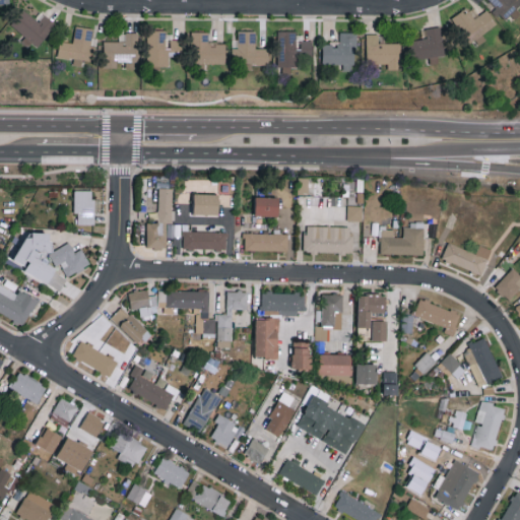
[(519,0),(488,0),(496,8),(494,10),(505,21),(519,7),(519,0)]
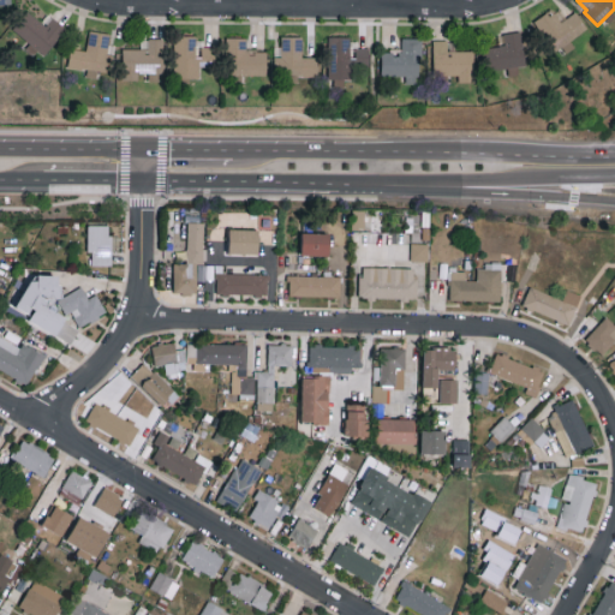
[(45,55),(65,27),(52,17),(46,24),(28,9),(11,30),(45,55)]
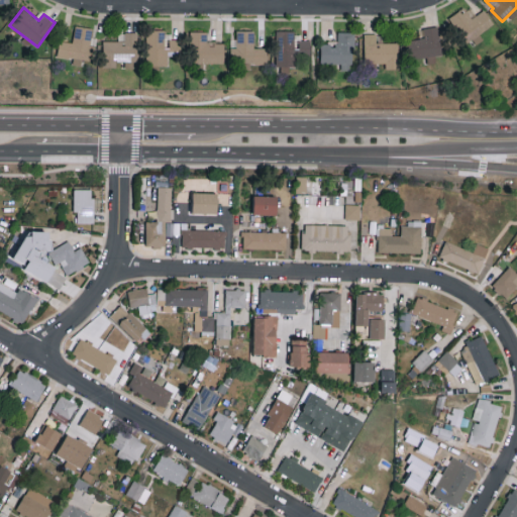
[(485,9),(472,17),(466,7),(449,16),(464,43),(495,27),(485,9)]
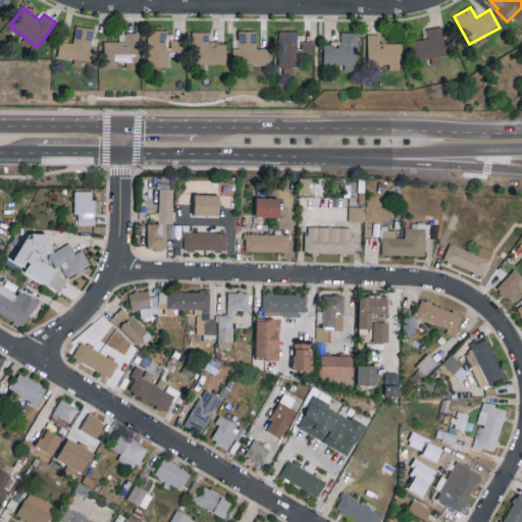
[(95,29),(75,24),(72,42),(60,40),(57,56),(73,59),(72,64),(82,66),(83,60),(89,61),(95,29)]
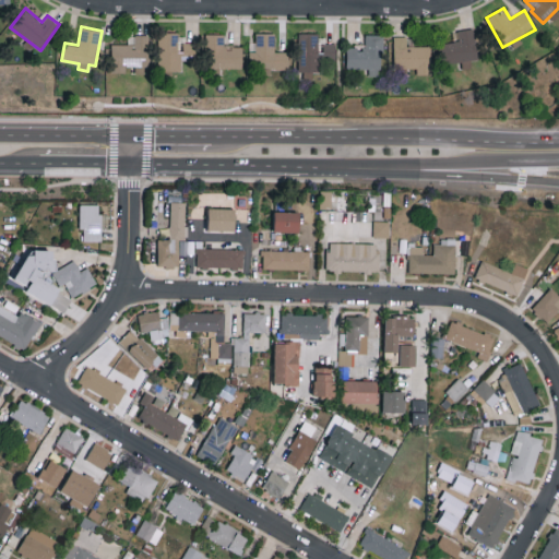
[(441,63),(461,60),(462,69),(472,68),(471,60),(477,59),(474,28),(455,30),(456,40),(439,43),(441,63)]
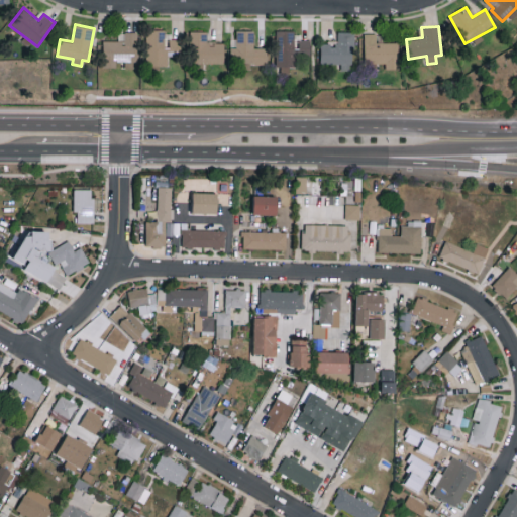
[(145,29),(145,65),(168,65),(168,55),(182,55),(182,39),(166,39),(166,29),(145,29)]
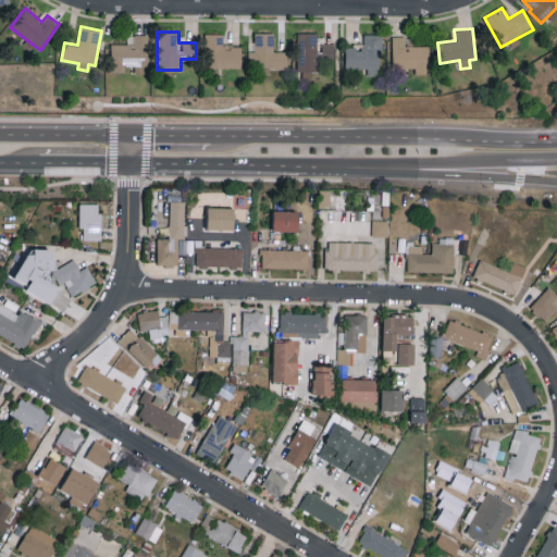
[(274,32),(254,33),(255,50),(250,50),(250,69),(289,67),(288,50),(274,51),(274,32)]
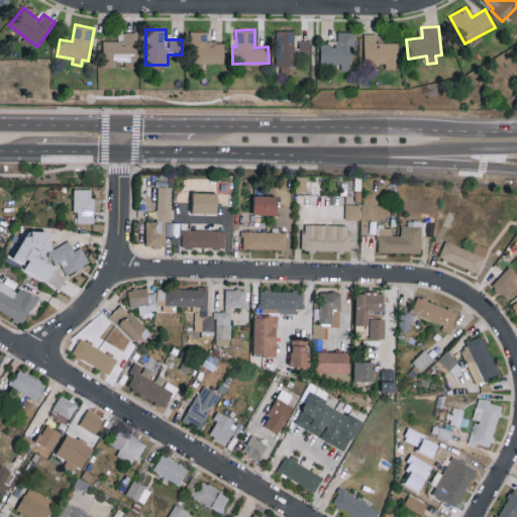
[(296,67),(296,56),(311,55),(311,39),(296,39),(296,29),(276,30),(277,67),(296,67)]
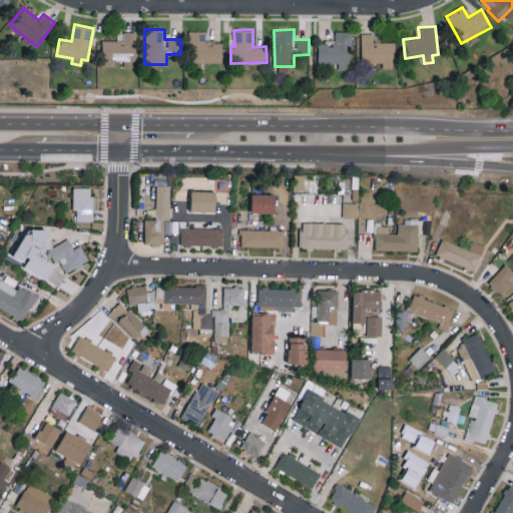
[(222,62),(222,41),(205,41),(205,30),(188,30),(188,62),(222,62)]
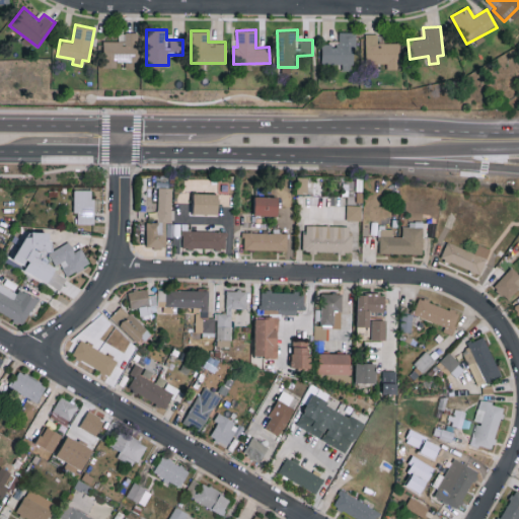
[(356,31),(338,31),(339,44),(322,44),(322,64),(342,64),(342,70),(357,70),(356,31)]
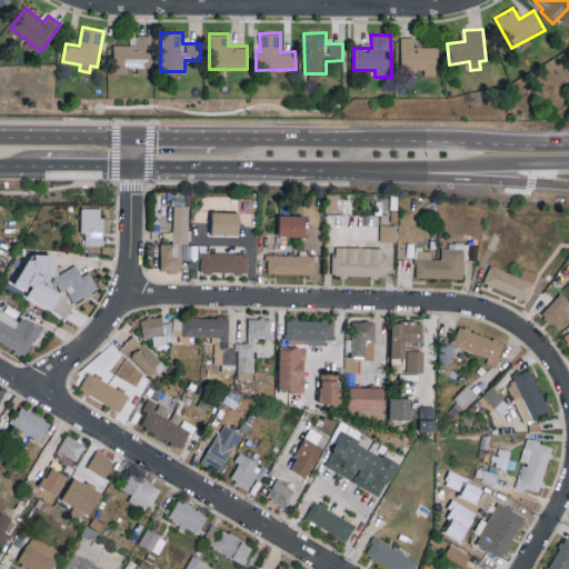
[(112,45),(112,71),(128,71),(127,67),(151,66),(151,36),(129,36),(129,45),(112,45)]
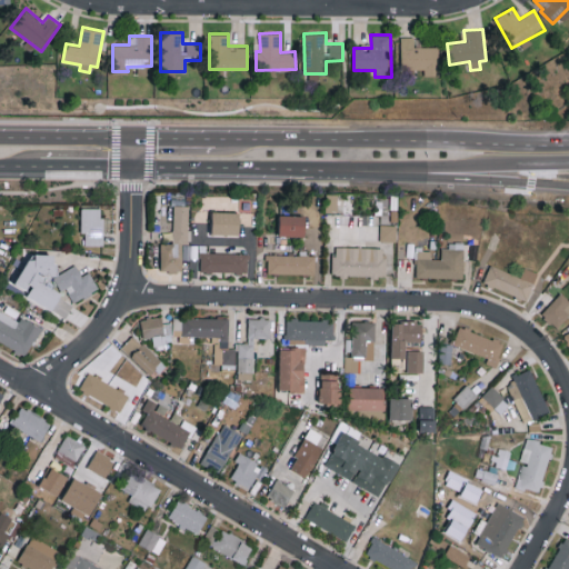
[(415,37),(401,37),(400,68),(425,69),(425,76),(438,76),(439,47),(415,46),(415,37)]
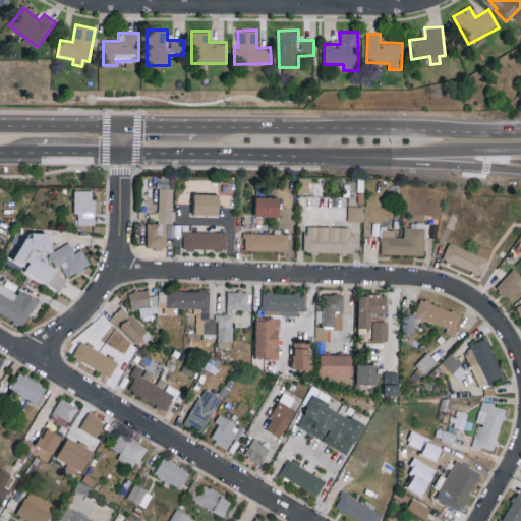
[(173,187),(159,187),(159,223),(147,222),(147,248),(166,248),(166,240),(181,240),(181,230),(187,231),(187,225),(172,224),(173,187)]
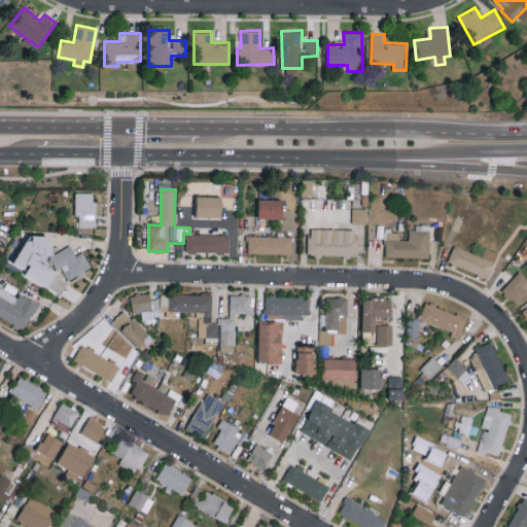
[(95,191),(75,191),(75,215),(78,215),(78,226),(95,226),(95,191)]
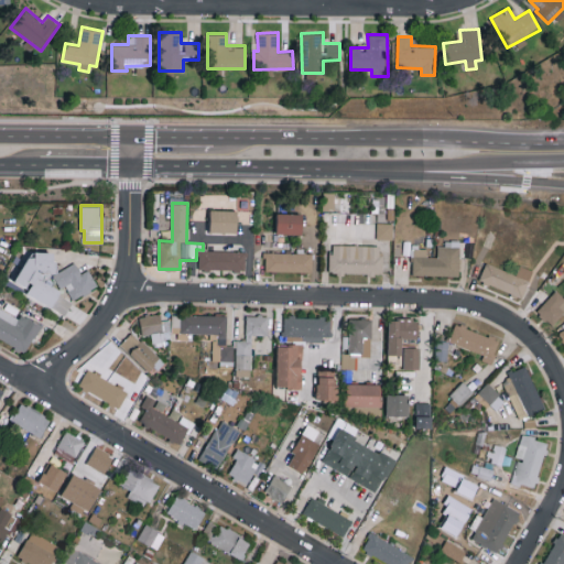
[(210,231),(237,232),(238,210),(210,209),(210,231)]
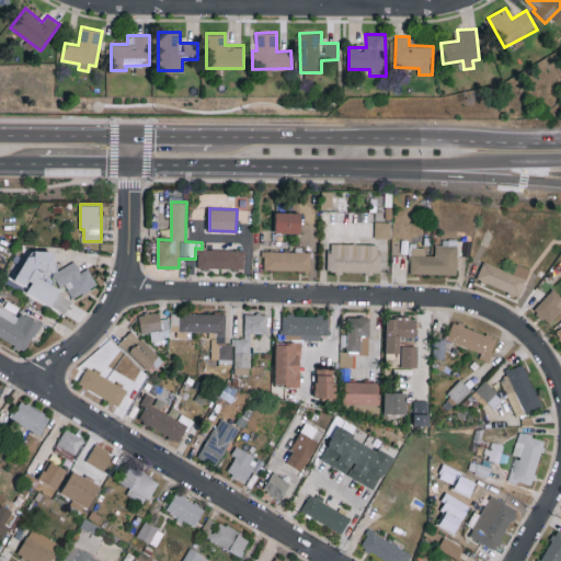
[(301,212),(276,210),(275,231),(300,232),(301,212)]
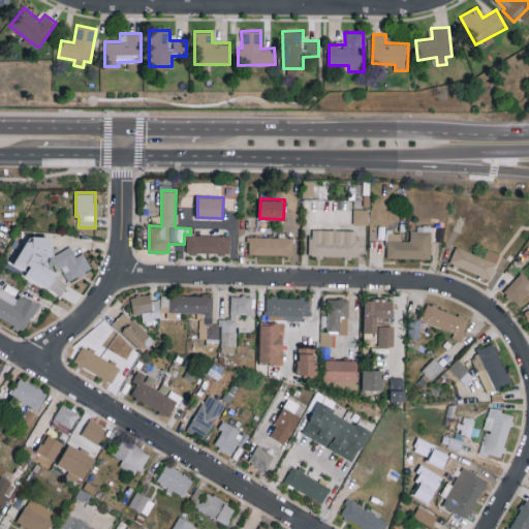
[(368,223),(369,209),(353,208),(352,223),(368,223)]
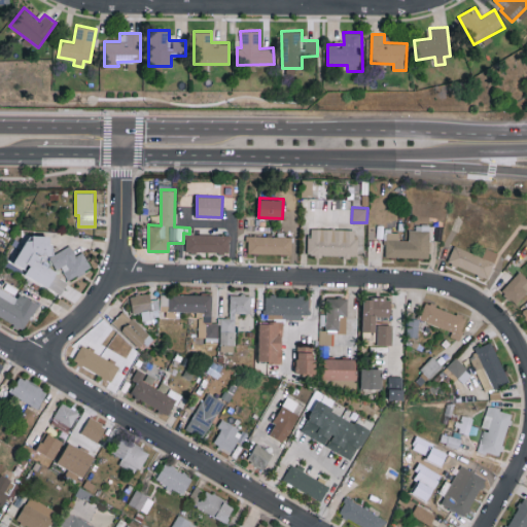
[(356,230),(309,227),(308,254),(356,255),(356,230)]
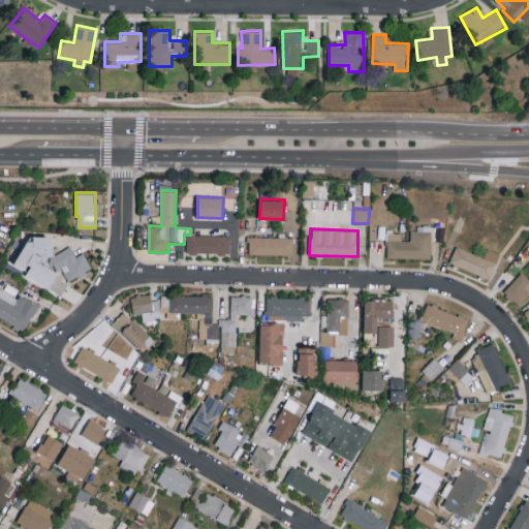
[(54,241),(31,230),(16,266),(26,270),(24,276),(62,293),(67,282),(55,277),(58,271),(39,262),(43,252),(48,254),(54,241)]
